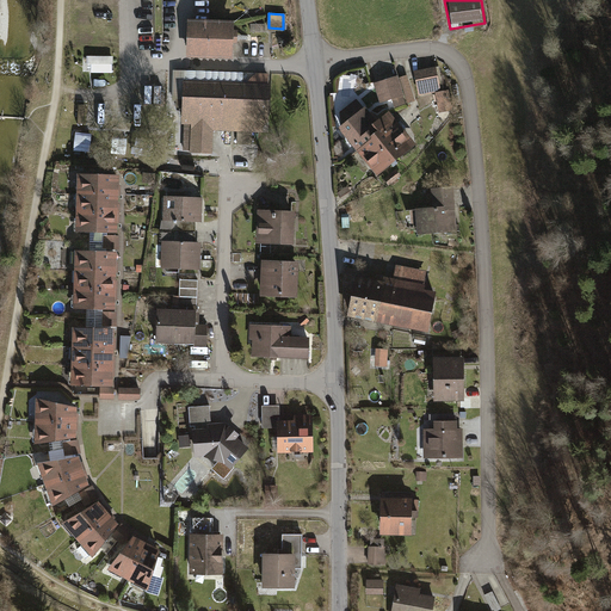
[(210,22),(187,20),(186,59),(233,60),(234,45),(238,45),(238,38),(238,31),(234,31),(234,22),(210,22)]
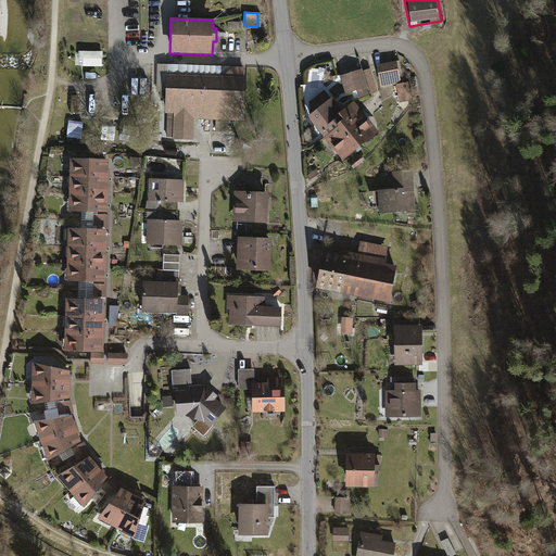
[(103,52),(78,51),(78,59),(80,60),(80,63),(83,63),(83,67),(102,67),(102,60),(103,60),(103,52)]
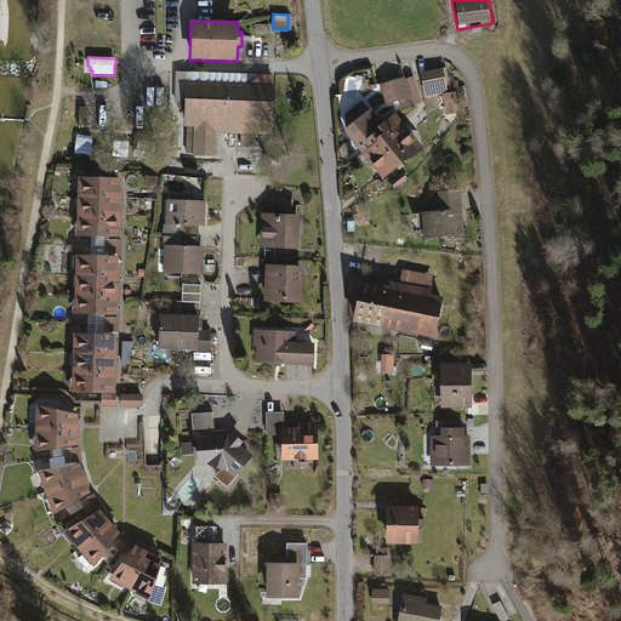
[(445,75),(426,80),(429,98),(449,93),(445,75)]
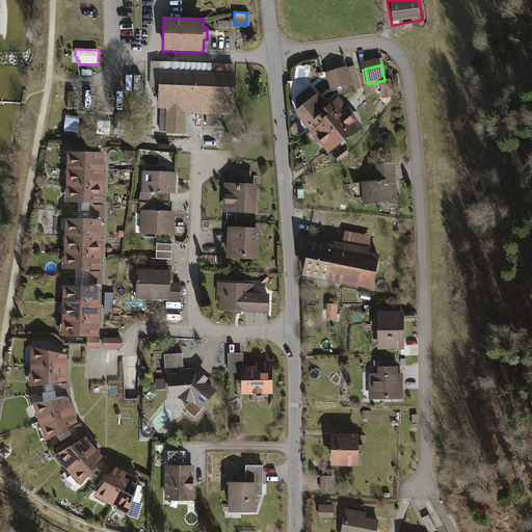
[(346,68),(327,73),(333,90),(351,84),(346,68)]
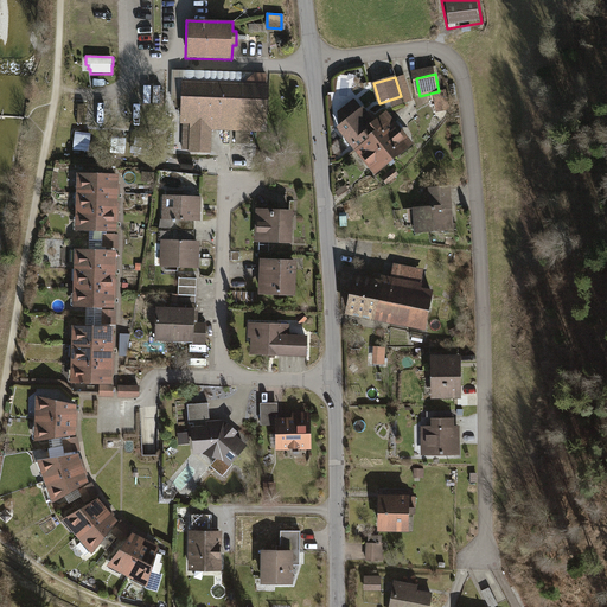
[(266,83),(185,81),(183,127),(191,127),(190,147),(209,148),(209,127),(264,128),(266,83)]
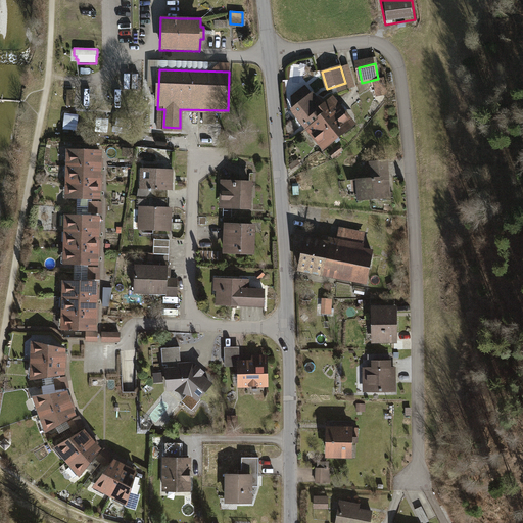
[(303,134),(320,154),(358,126),(336,98),(325,106),(314,92),(313,93),(306,86),(291,98),(298,107),(290,113),(305,133),(303,134)]
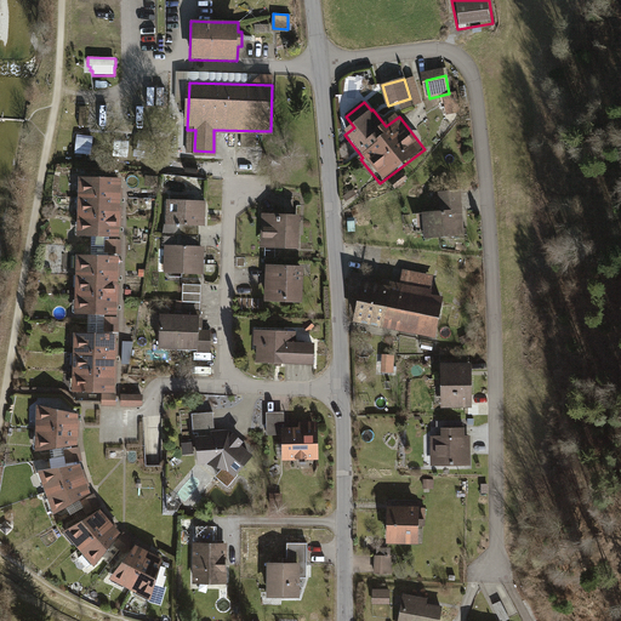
[(78,184),(77,205),(119,205),(119,184),(78,184)]
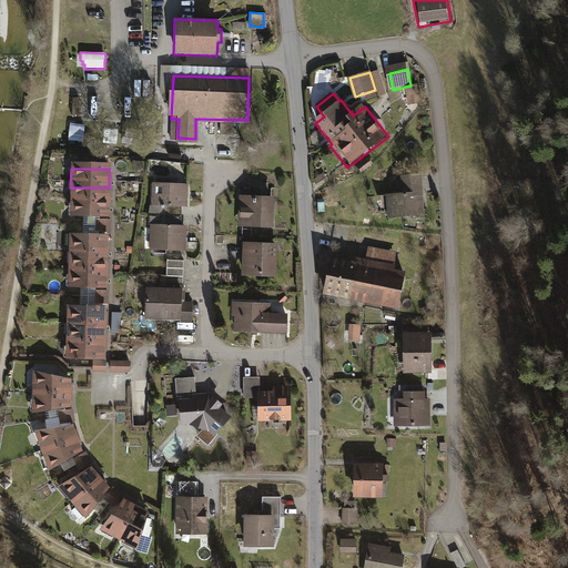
[(324,172),(314,179),(316,183),(326,176),(324,172)]
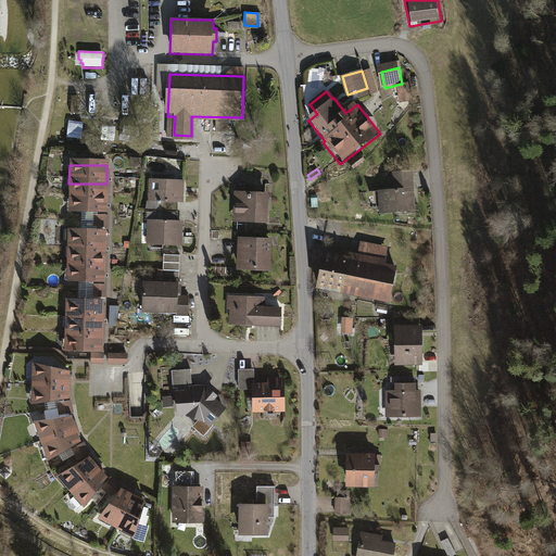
[(382,215),(416,212),(413,172),(393,173),(394,191),(380,192),(382,215)]
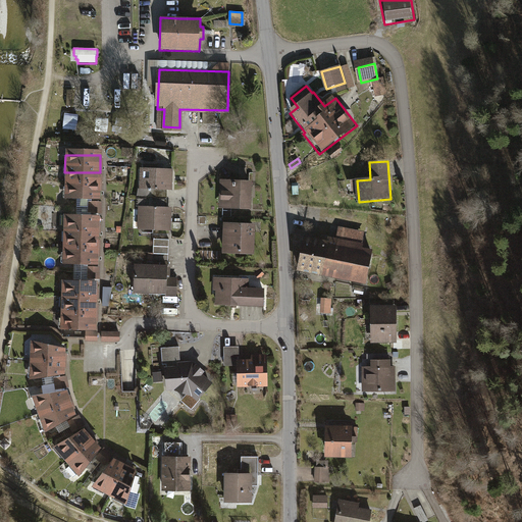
[(171,172),(139,171),(139,203),(166,204),(166,194),(171,194),(171,172)]
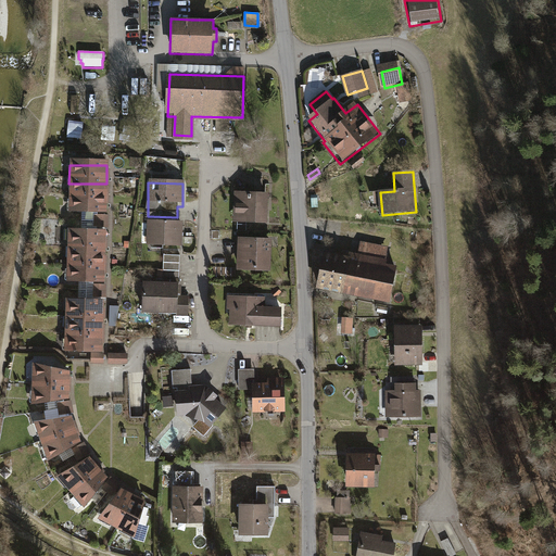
[(68,184),(68,202),(106,202),(106,184),(68,184)]
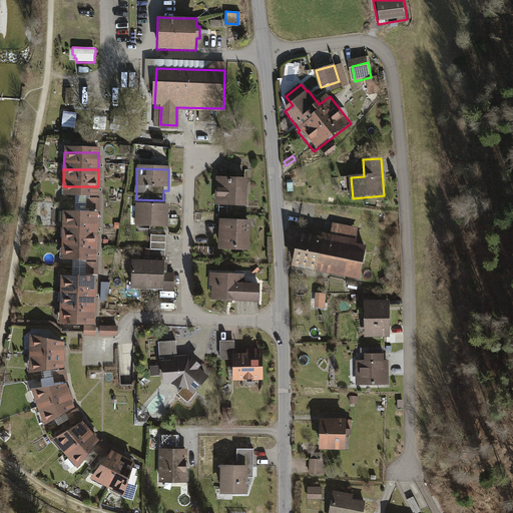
[(247,183),(216,181),(214,211),(245,212),(247,183)]
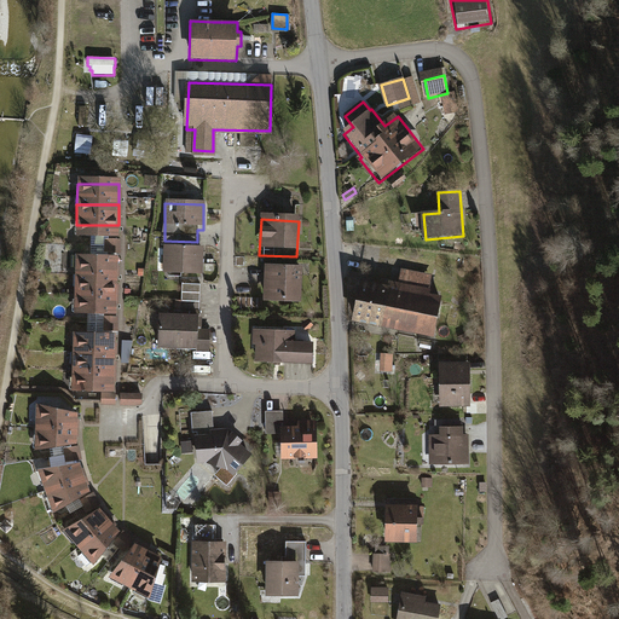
[(76,225),(76,246),(105,246),(117,246),(119,225),(76,225)]
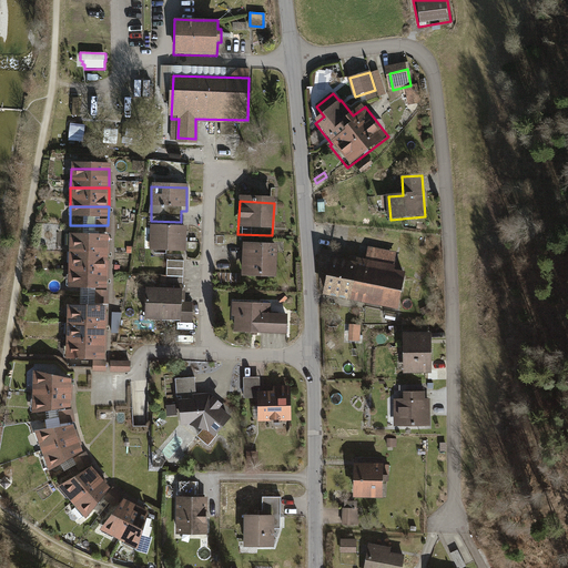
[(181,222),(151,221),(150,235),(145,235),(144,251),(150,252),(150,256),(186,257),(186,231),(181,231),(181,222)]
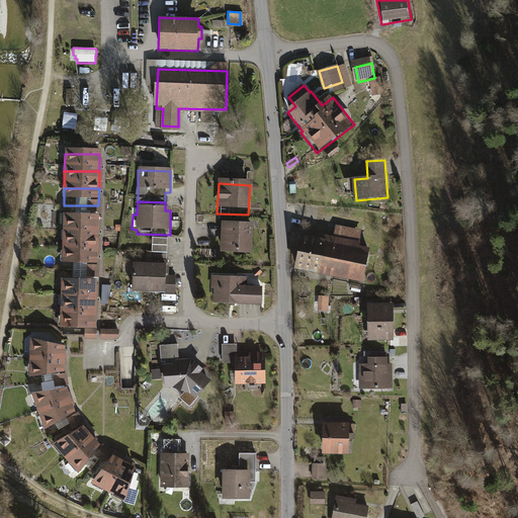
[(87,217),(98,218),(100,218),(100,205),(98,205),(88,205),(87,217)]
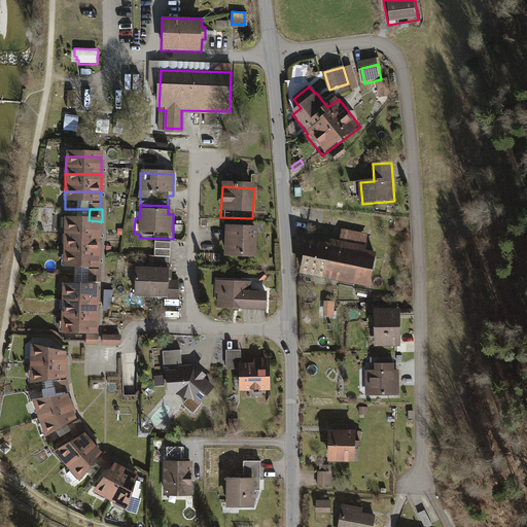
[(65,220),(65,238),(100,239),(100,221),(89,220),(65,220)]
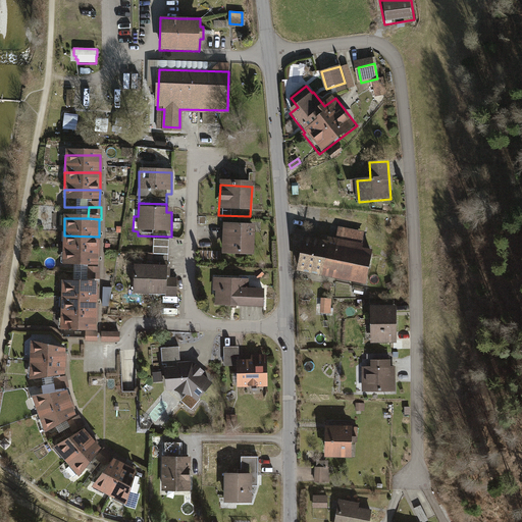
[(374,251),(362,249),(365,231),(340,226),(337,238),(330,236),(329,243),(304,238),(298,271),(367,284),(374,251)]
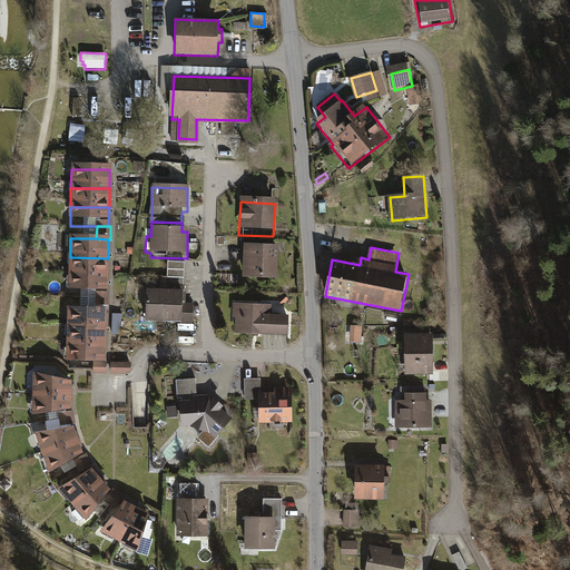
[(277,249),(243,249),(243,284),(277,285),(277,249)]
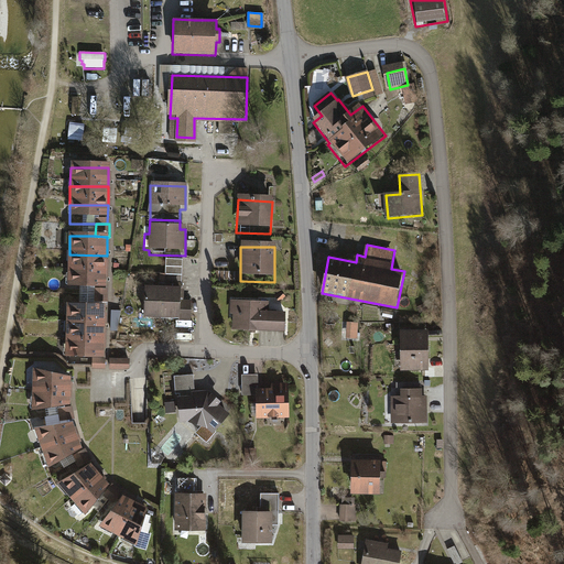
[(69,255),(68,273),(107,274),(107,256),(69,255)]
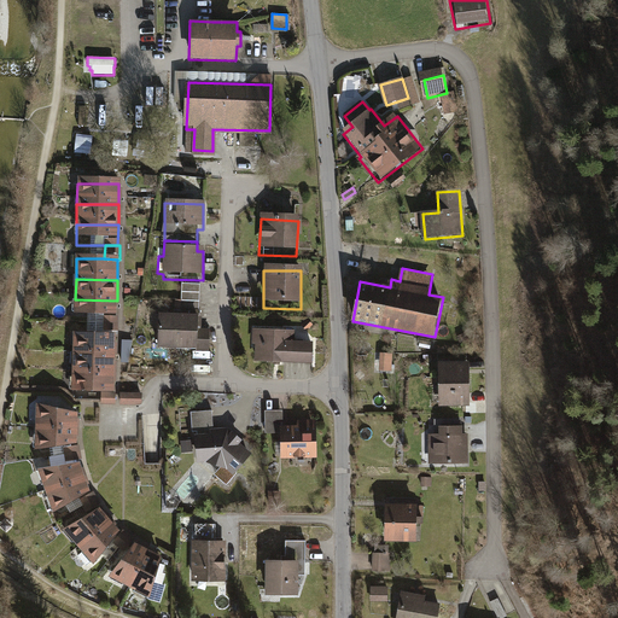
[(200,289),(181,290),(182,305),(200,305),(200,289)]
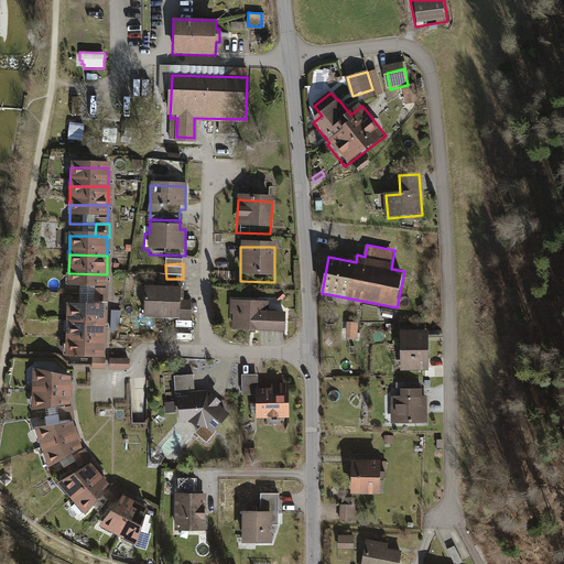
[(68,273),(68,292),(94,293),(107,293),(107,274),(68,273)]
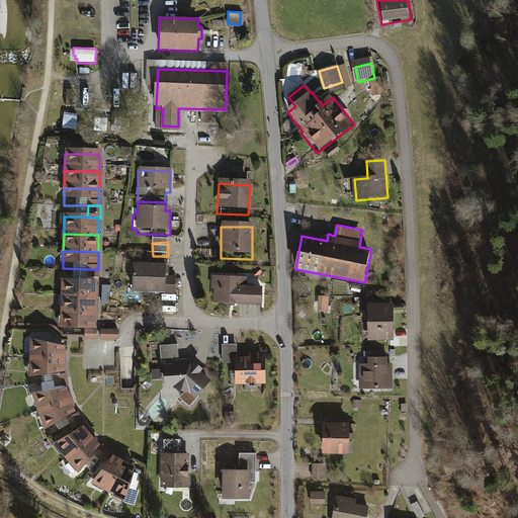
[(166,262),(133,261),(132,290),(164,291),(164,292),(176,293),(176,275),(165,274),(166,269),(166,262)]
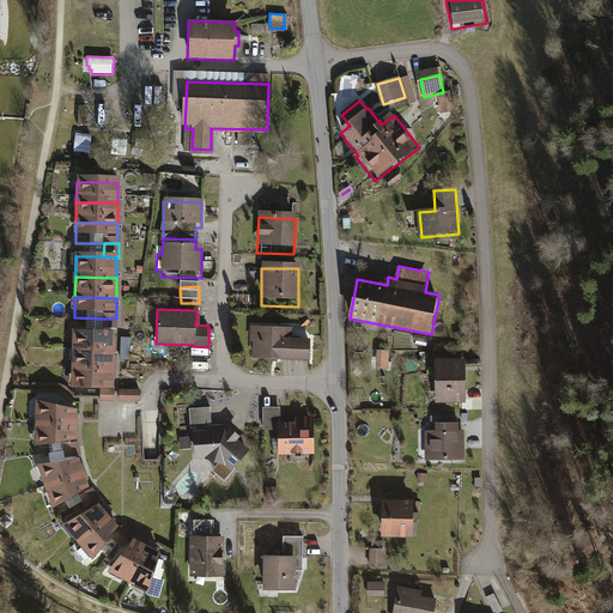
[(102,335),(115,335),(117,335),(117,319),(116,319),(102,319),(102,335)]
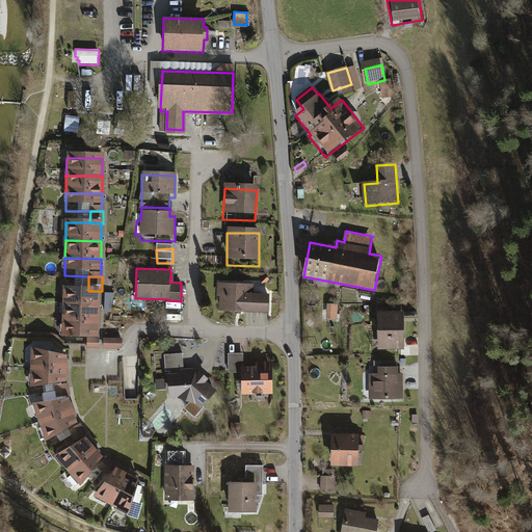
[(255,290),(219,289),(218,316),(267,318),(268,298),(254,298),(255,290)]
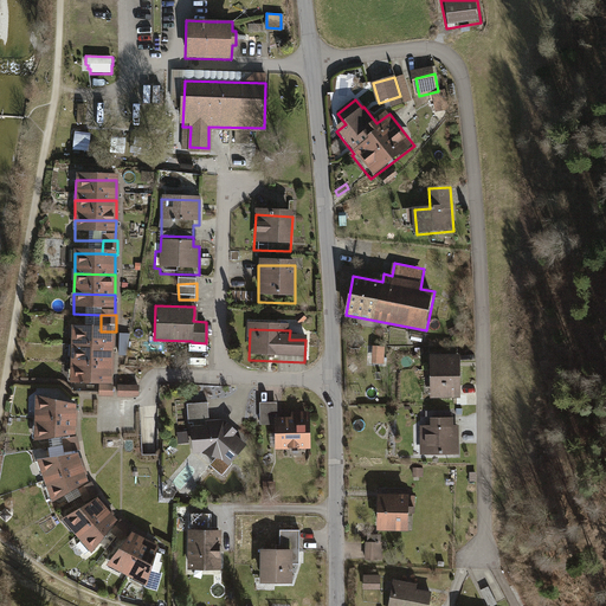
[(73,330),(73,350),(114,352),(114,331),(101,331),(73,330)]
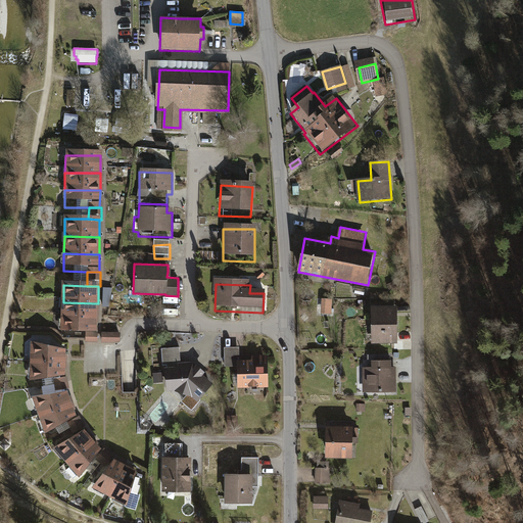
[(112,293),(103,292),(103,312),(107,313),(112,293)]
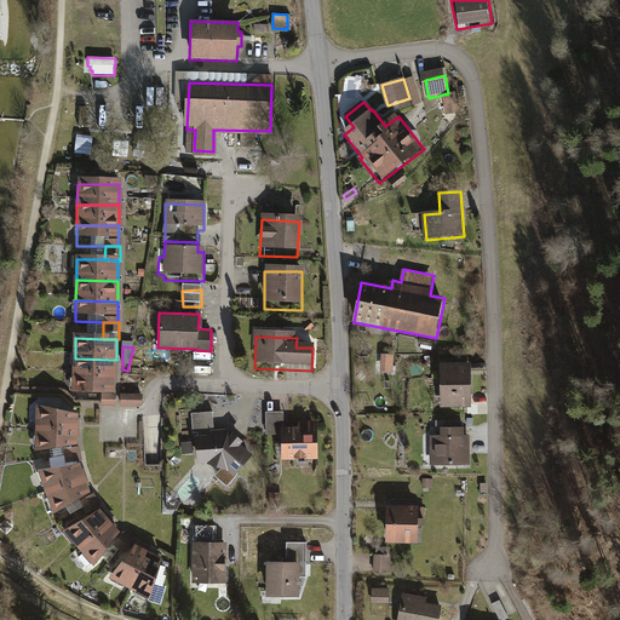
[(382,367),(395,368),(395,350),(382,350),(382,367)]
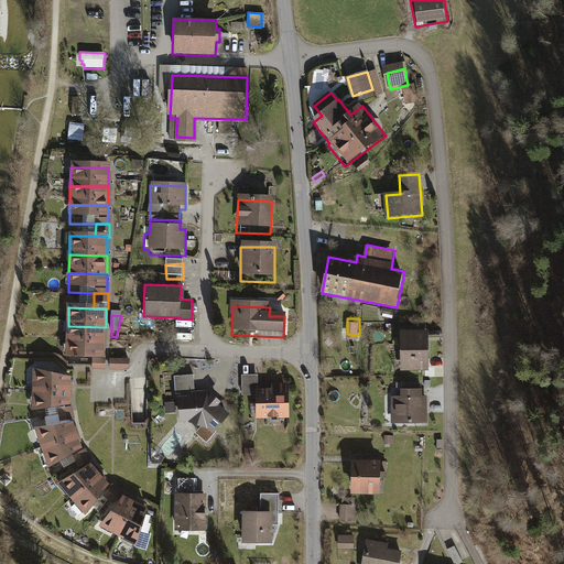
[(68,326),(67,345),(106,346),(106,327),(68,326)]
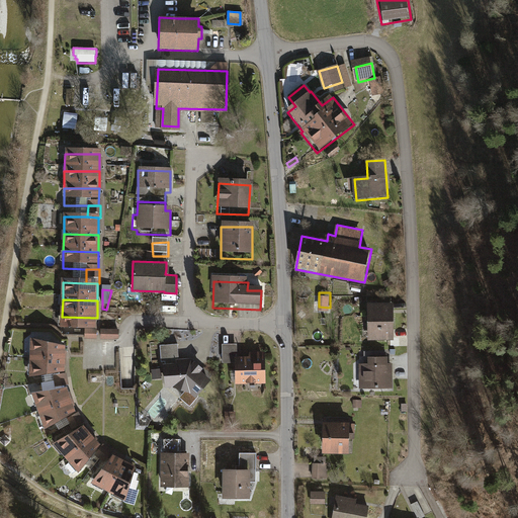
[(394,304),(368,305),(369,340),(394,340),(394,304)]
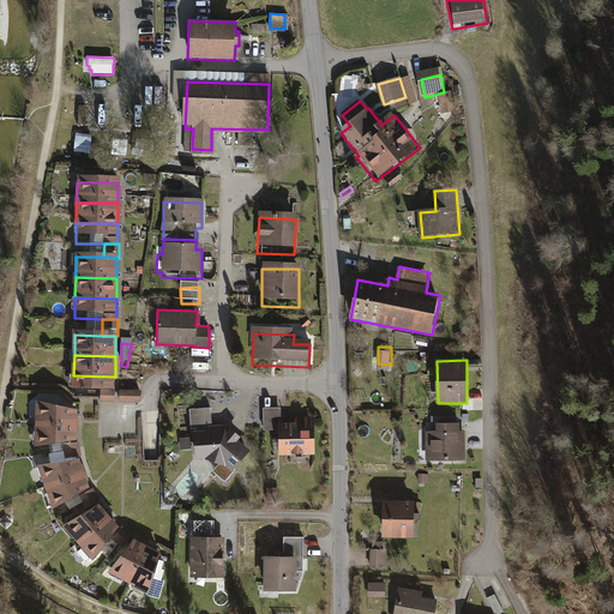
[(73,375),(73,396),(102,397),(115,397),(115,377),(73,375)]
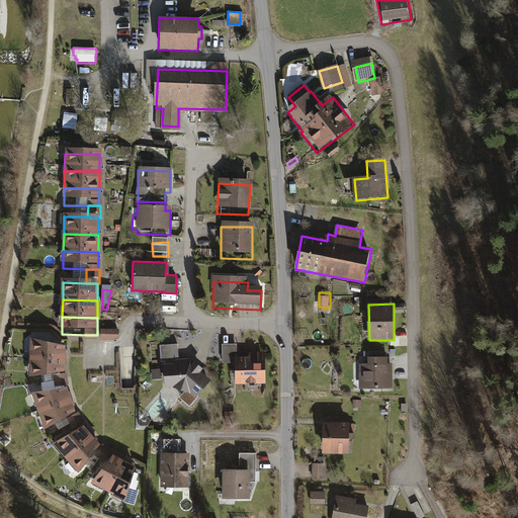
[(118,330),(100,330),(100,339),(118,339),(118,330)]
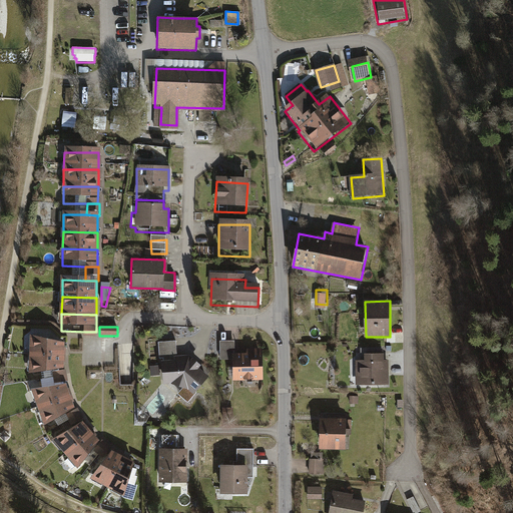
[(28,335),(28,356),(64,358),(64,350),(64,343),(28,335)]
